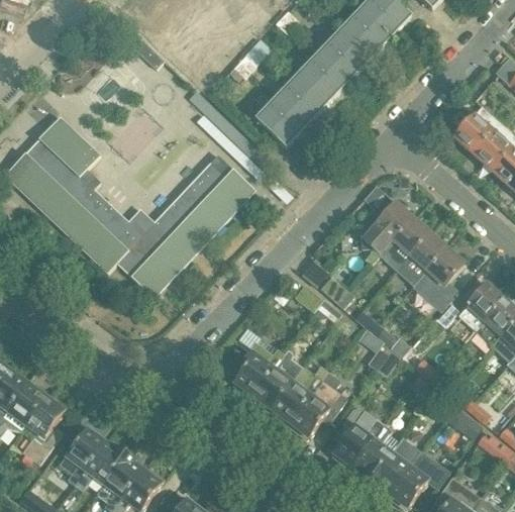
[(166,0),(158,9),(185,36),(200,20),(179,0),(166,0)]
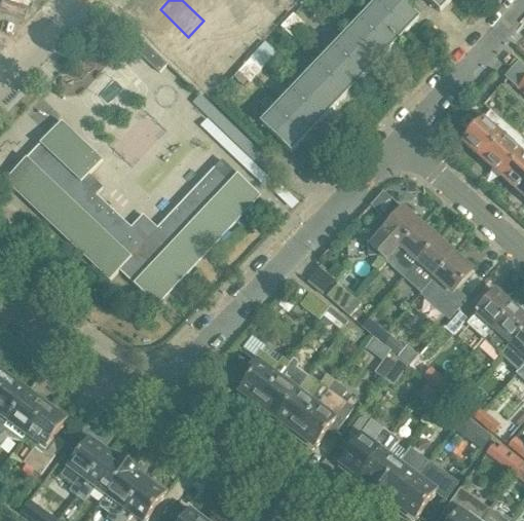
[(182,0),(203,21),(220,4),(216,0),(182,0)]
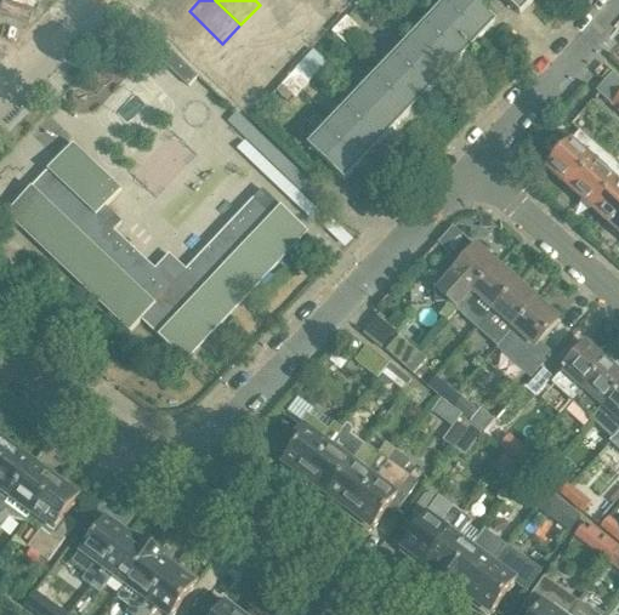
[(438,0),(418,22),(456,60),(482,33),(448,0),(438,0)]
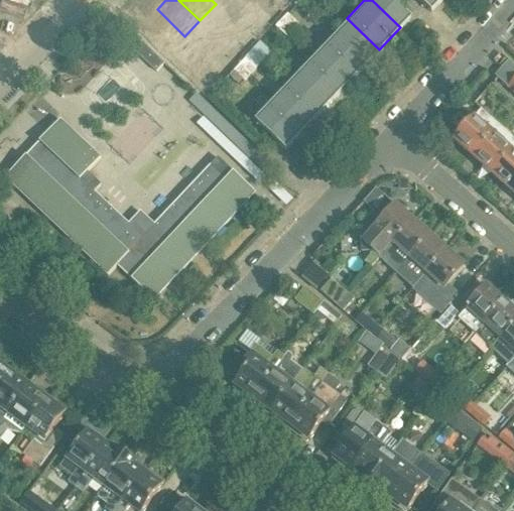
[(394,0),(418,22),(439,0),(394,0)]
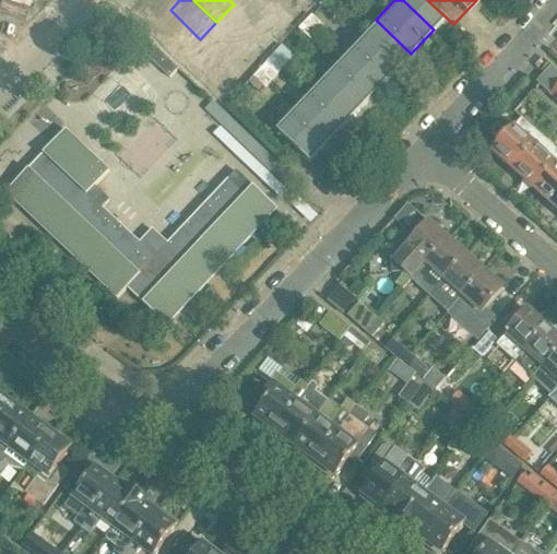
[(279,3),(273,10),(282,19),(287,12),(279,3)]
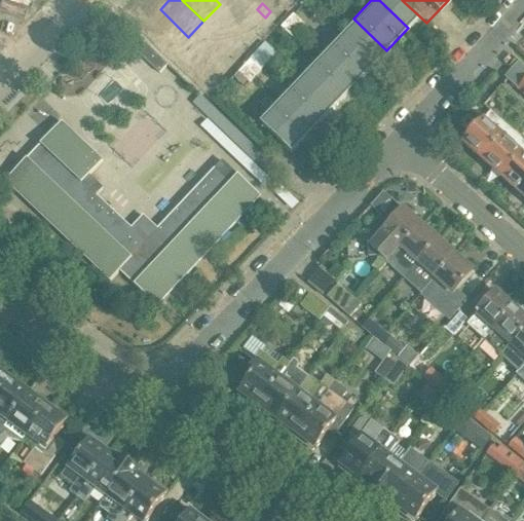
[(160,9),(144,27),(173,53),(188,37),(160,9)]
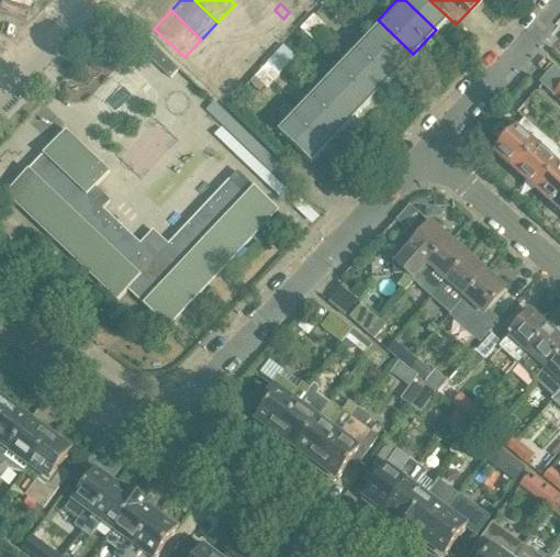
[(275,10),(268,17),(277,25),(283,19),(275,10)]
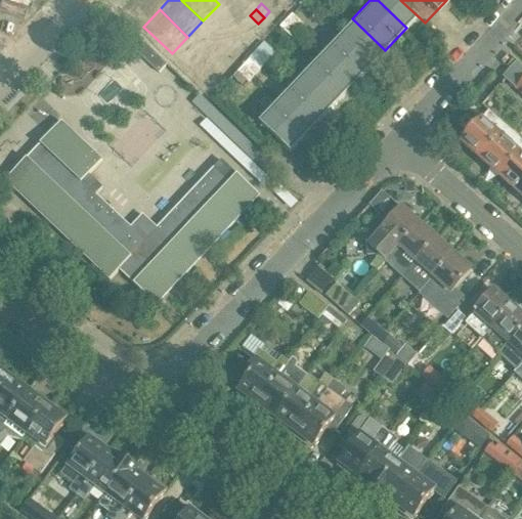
[(314,12),(309,18),(317,27),(323,20),(314,12)]
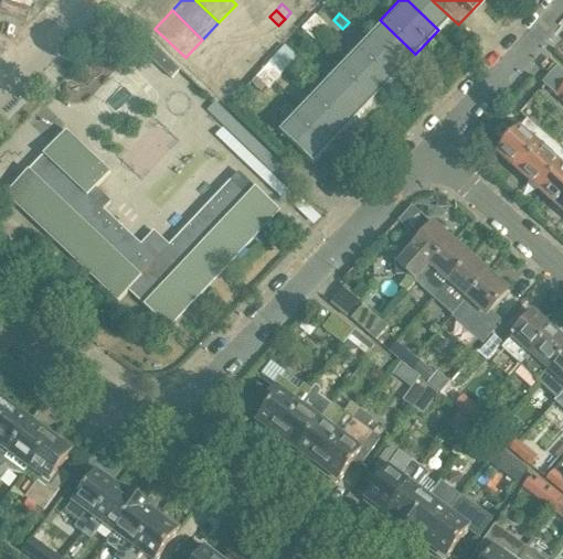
[(333,20),(327,25),(337,35),(342,29),(333,20)]
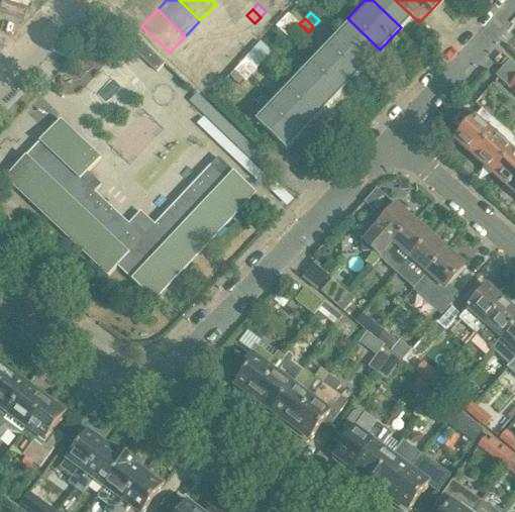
[(347,18),(327,39),(359,70),(380,49),(347,18)]
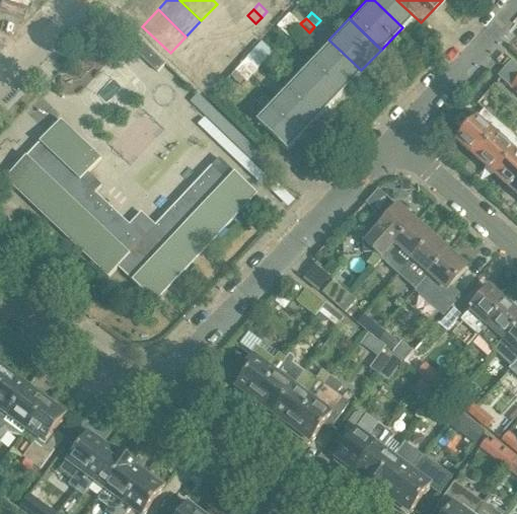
[(228,34),(223,41),(231,49),(237,43),(228,34)]
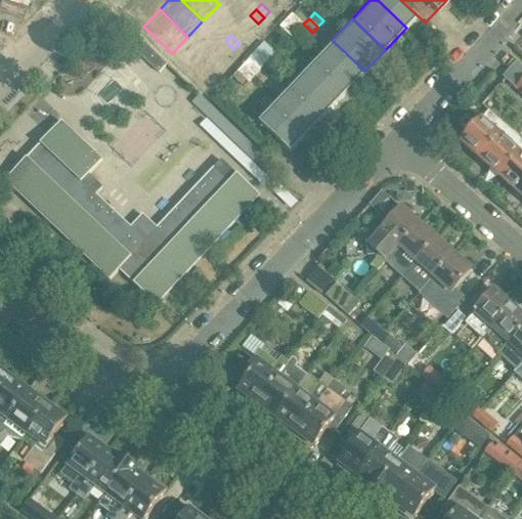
[(332,40),(311,61),(344,92),(364,71),(332,40)]
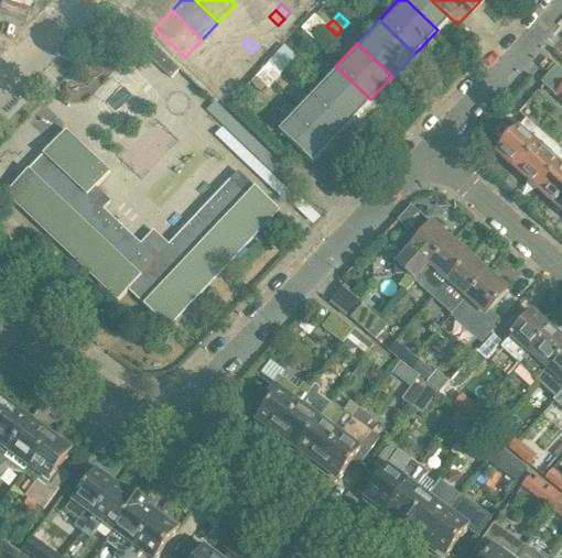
[(151,46),(146,52),(161,67),(170,59),(153,44),(151,46)]
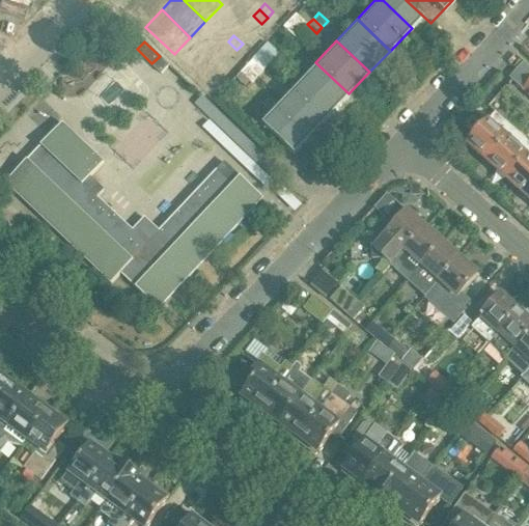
[(228,42),(222,48),(230,56),(237,50),(228,42)]
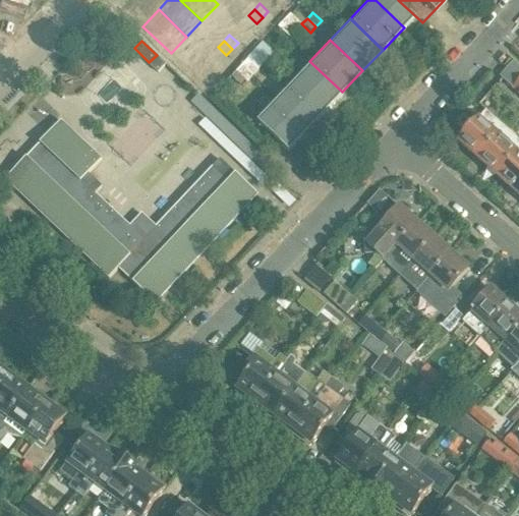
[(272,55),(267,60),(275,69),(281,63),(272,55)]
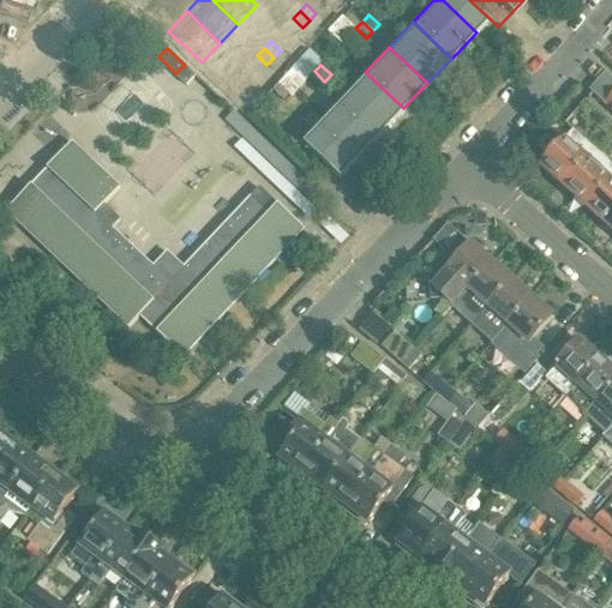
[(315,71),(307,78),(318,88),(324,82),(315,71)]
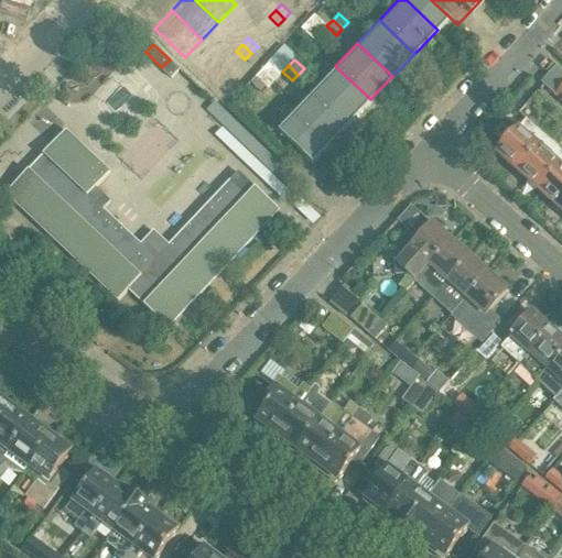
[(335,66),(313,89),(348,122),(370,99),(335,66)]
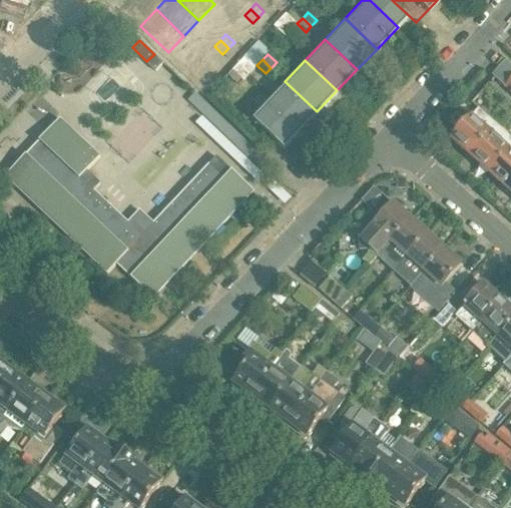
[(192,69),(186,75),(195,83),(200,77),(192,69)]
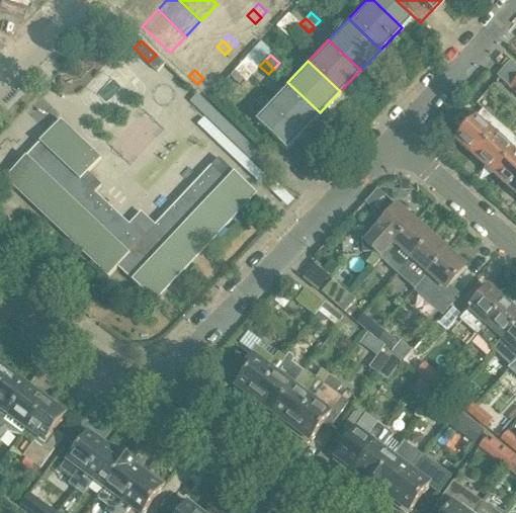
[(287,82),(267,103),(299,134),(320,112),(287,82)]
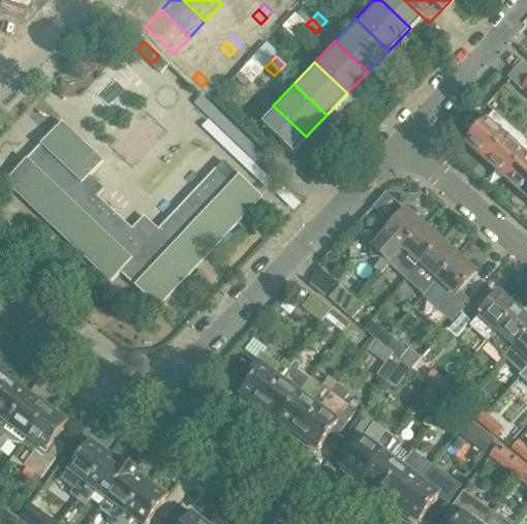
[(238,96),(231,102),(241,111),(246,104),(238,96)]
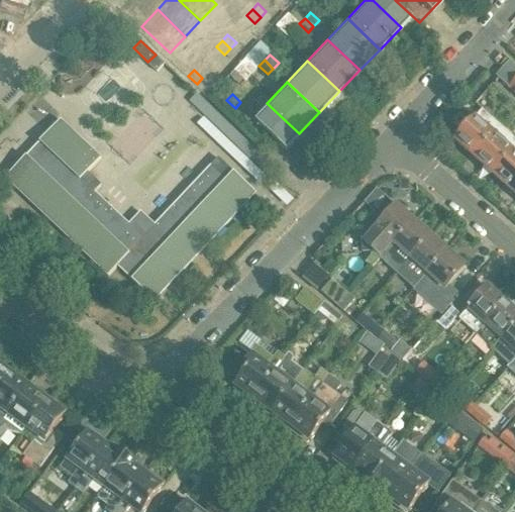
[(226,100),(220,106),(229,114),(235,108),(226,100)]
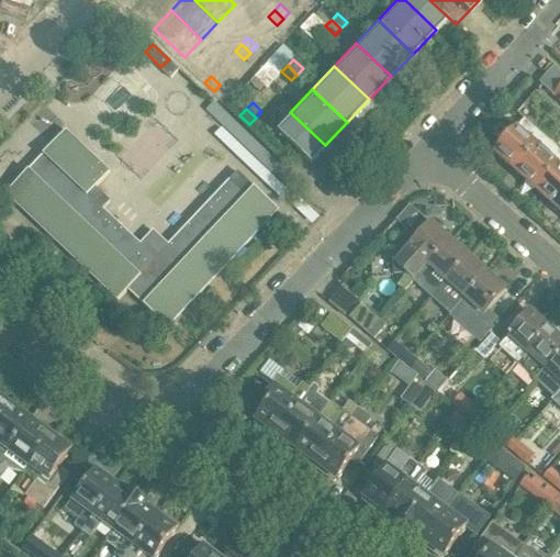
[(290,112),(267,136),(302,169),(325,145),(290,112)]
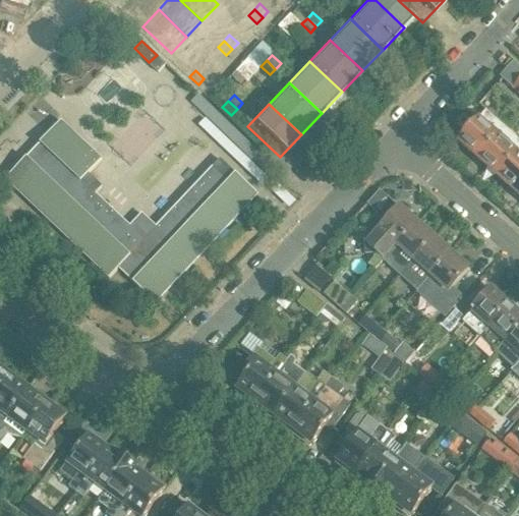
[(457,138),(497,174),(518,149),(518,138),(484,108),(457,138)]
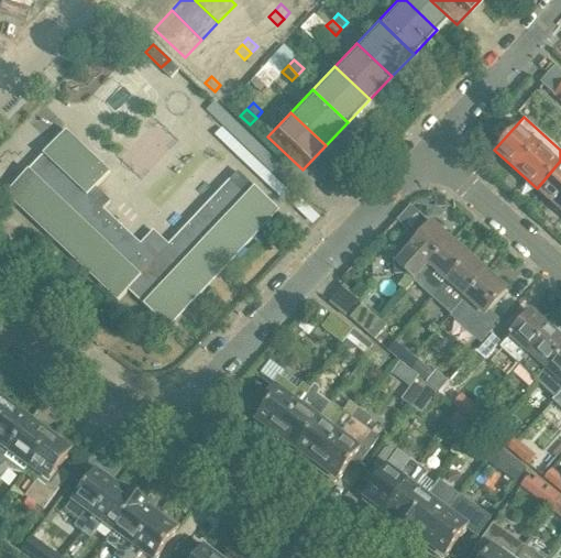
[(106,168),(64,129),(65,128),(64,128),(3,192),(4,193),(4,192),(116,296),(114,297),(117,298),(130,284),(142,295),(139,299),(167,326),(168,325),(167,325),(276,208),(277,209),(278,208),(235,168),(202,204),(212,214),(200,228),(189,218),(167,241),(152,228),(130,251),(116,238),(125,228),(101,206),(108,199),(94,185),(108,170),(107,167),(106,168)]
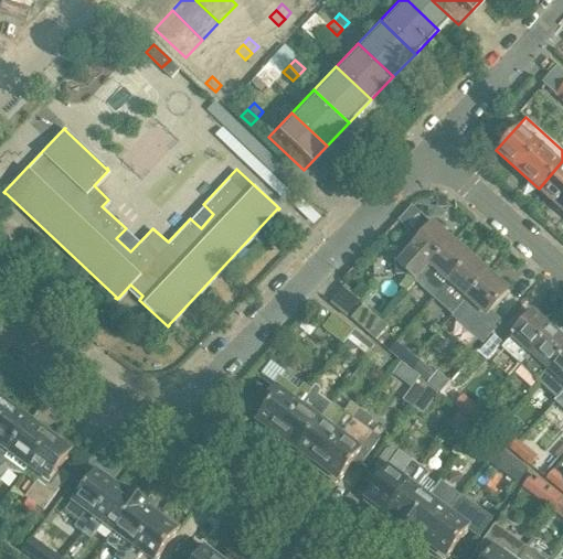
[(250,135),(243,141),(253,151),(259,144),(250,135)]
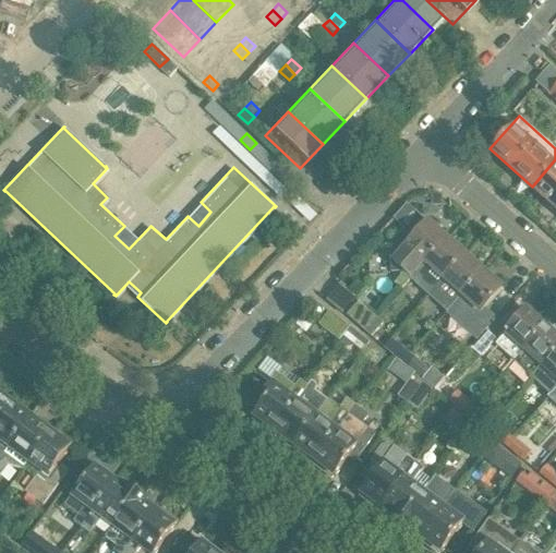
[(256,143),(250,149),(260,158),(266,152),(256,143)]
